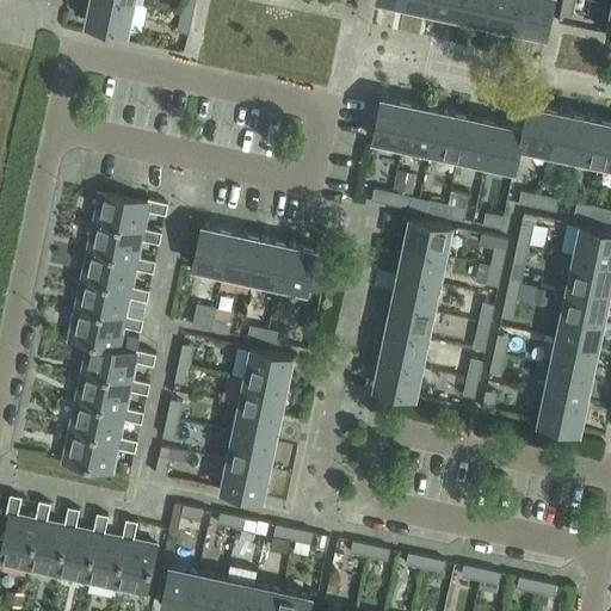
[(128,0),(90,0),(85,22),(127,30),(134,1),(128,0)]
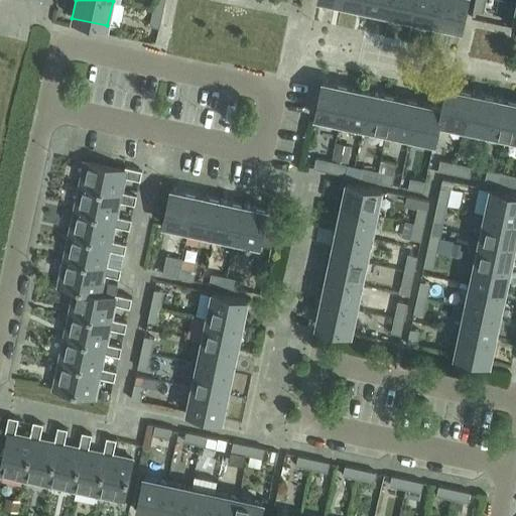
[(162,12),(164,0),(154,0),(152,10),(162,12)]
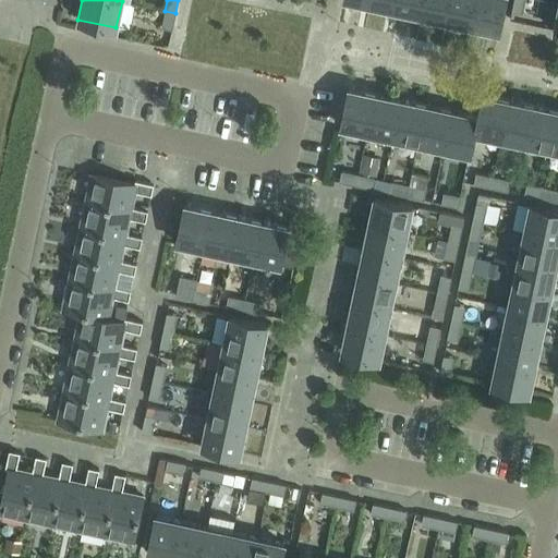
[(370,0),(370,4),(396,10),(397,0),(370,0)]
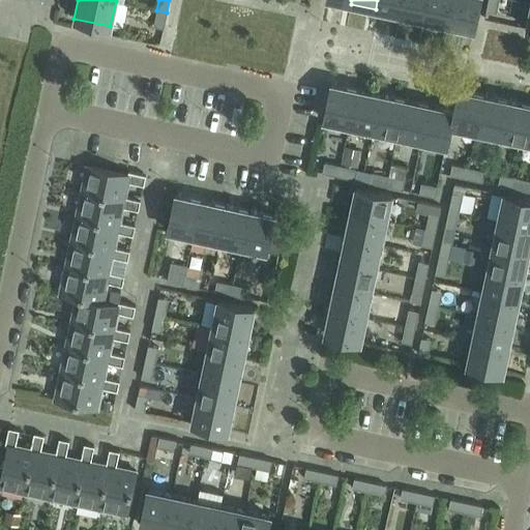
[(377,0),(376,9),(399,15),(402,0),(377,0)]
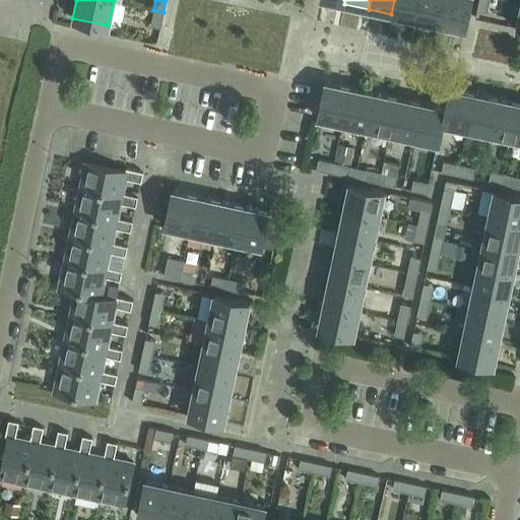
[(394,0),(391,14),(415,18),(418,0),(394,0)]
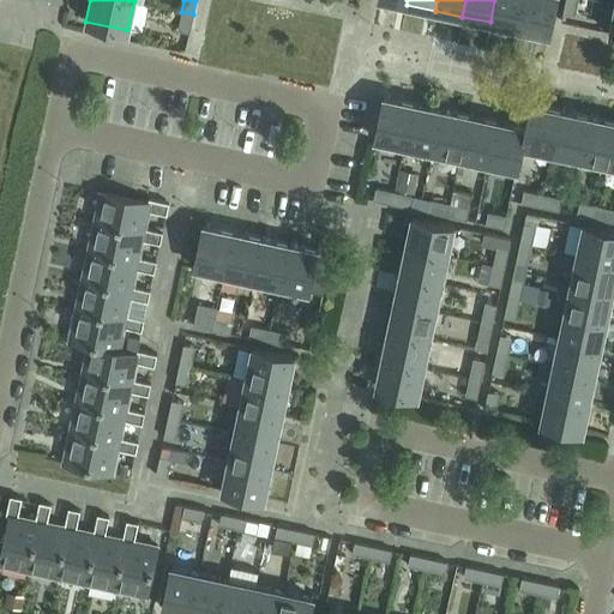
[(518,28),(524,0),(494,0),(491,22),(518,28)]
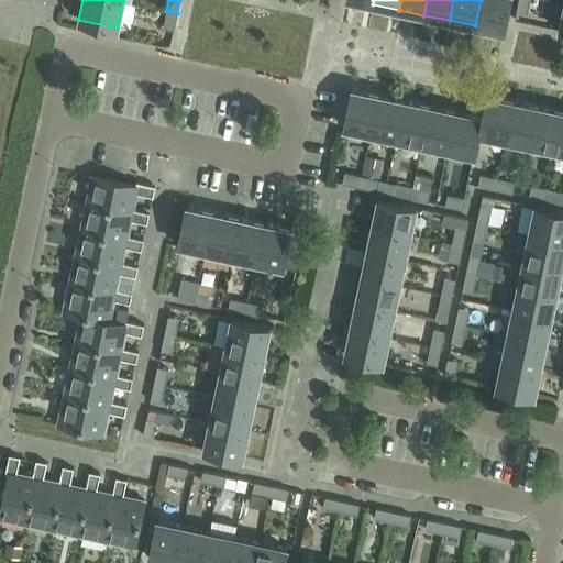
[(481,0),(475,25),(503,31),(508,0),(481,0)]
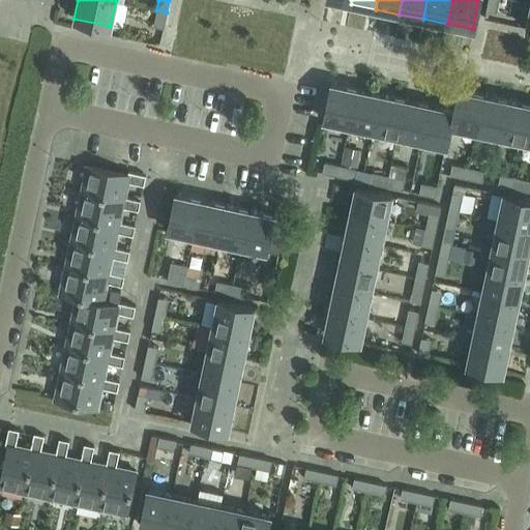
[(498,0),(488,0),(486,10),(496,12),(498,0)]
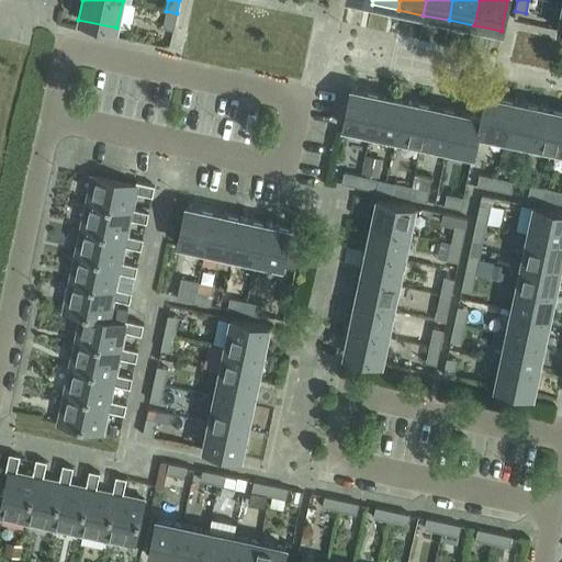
[(177,13),(166,11),(163,27),(173,30),(177,13)]
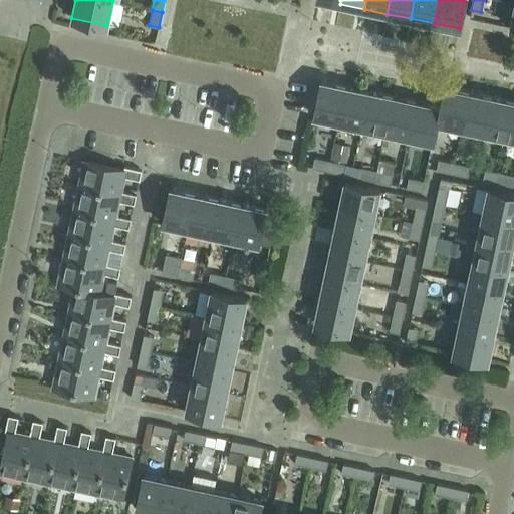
[(337,121),(345,86),(320,81),(313,116),(337,121)]
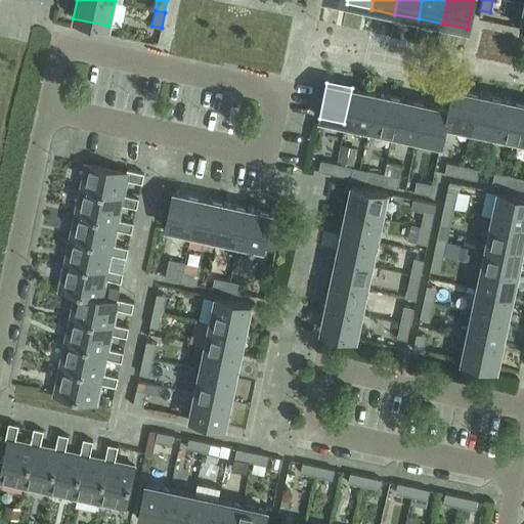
[(352,88),(344,124),(368,129),(376,93),(352,88)]
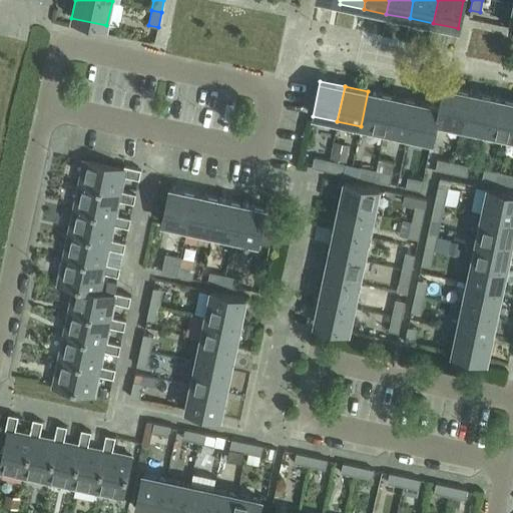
[(443,87),(439,106),(435,122),(461,127),(468,92),(443,87)]
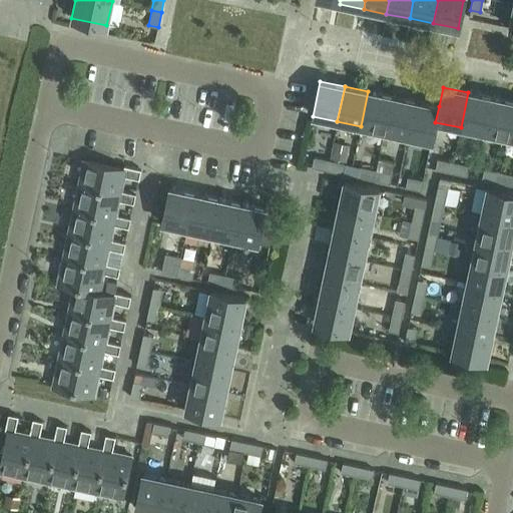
[(391,96),(368,91),(361,126),(384,131),(391,96)]
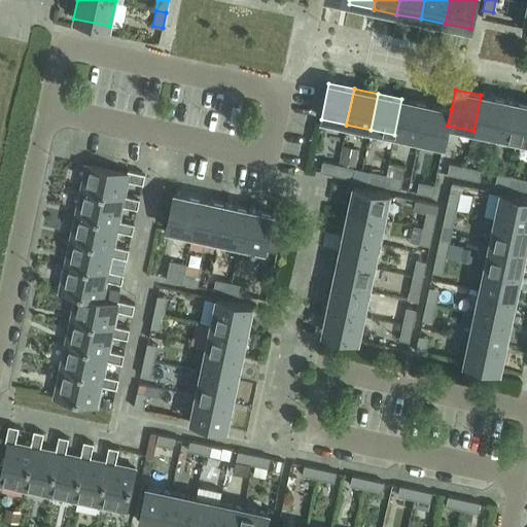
[(504,100),(481,95),(473,131),(496,136),(504,100)]
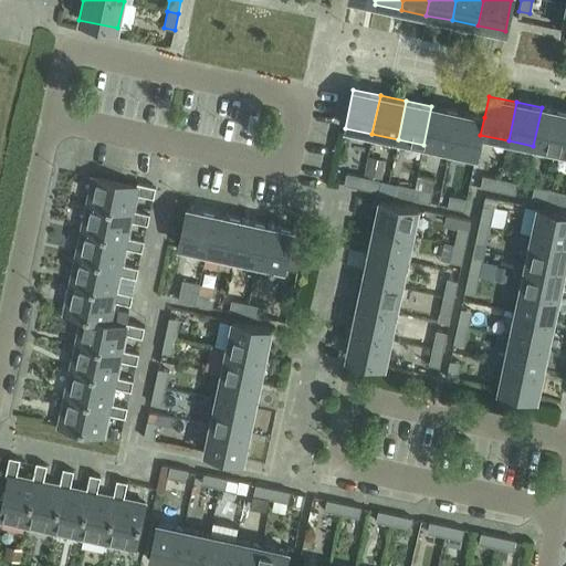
[(458,112),(431,106),(423,145),(449,150),(458,112)]
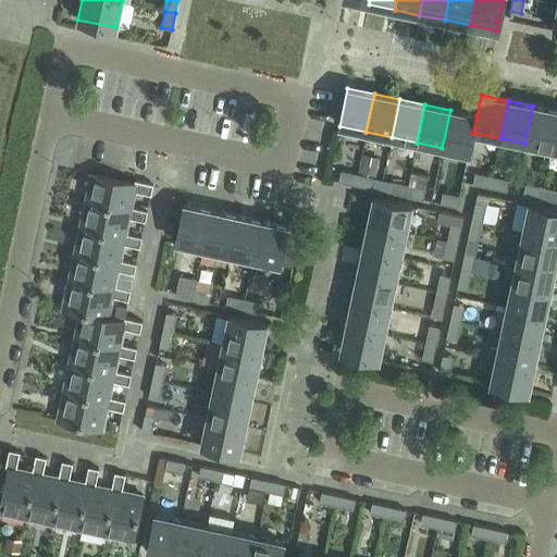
[(556,116),(556,110),(533,106),(524,144),(551,149),(556,116)]
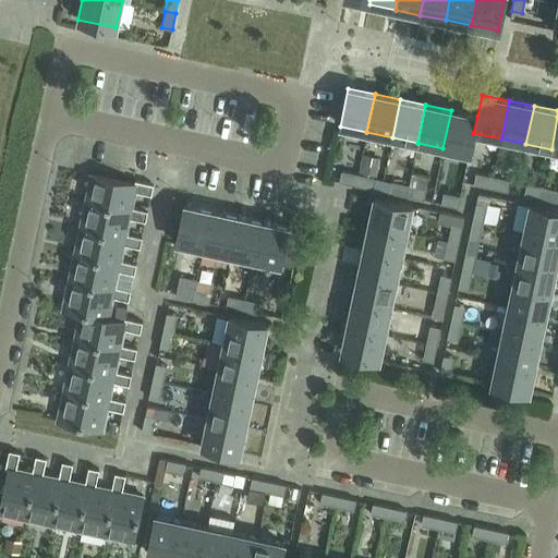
[(477,116),(451,110),(443,148),(469,154),(473,133),(477,116)]
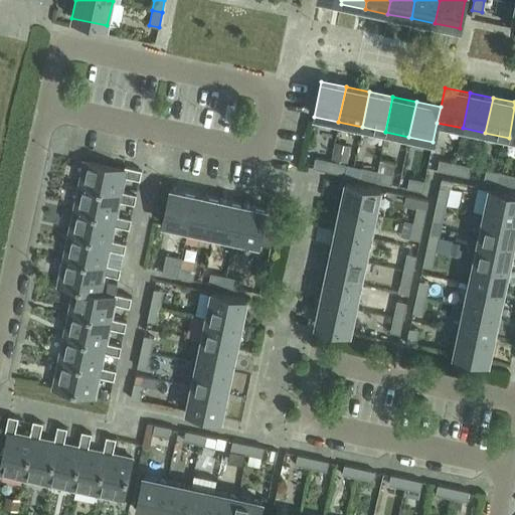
[(350,146),(335,143),(331,159),(347,162),(350,146)]
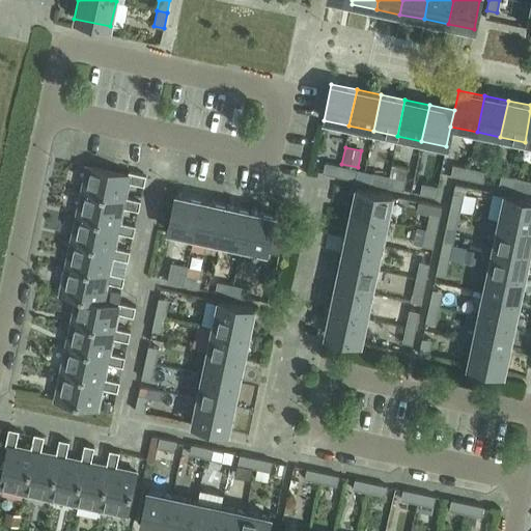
[(338,176),(340,166),(324,163),(322,173),(338,176)]
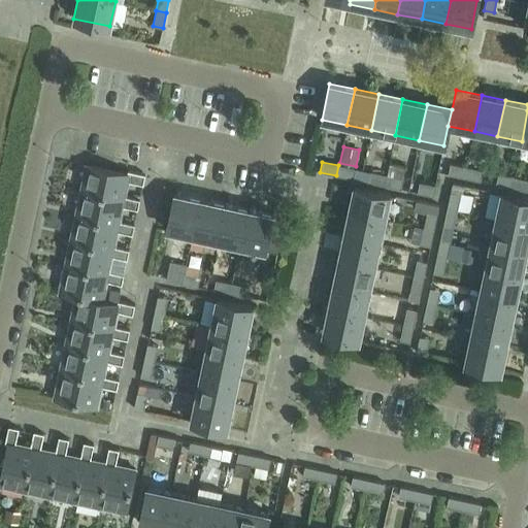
[(464,177),(466,167),(450,164),(448,174),(464,177)]
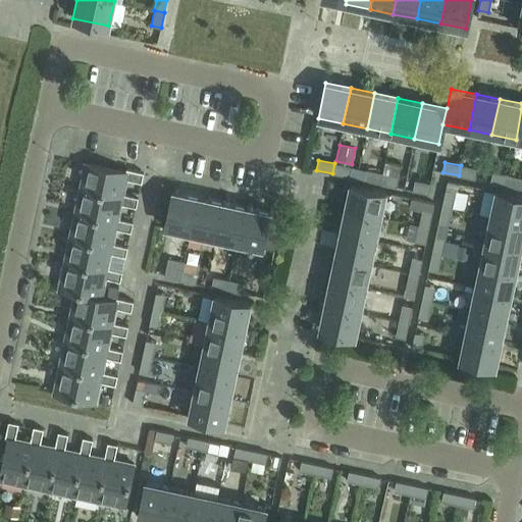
[(334,163),(332,173),(348,176),(350,166),(334,163)]
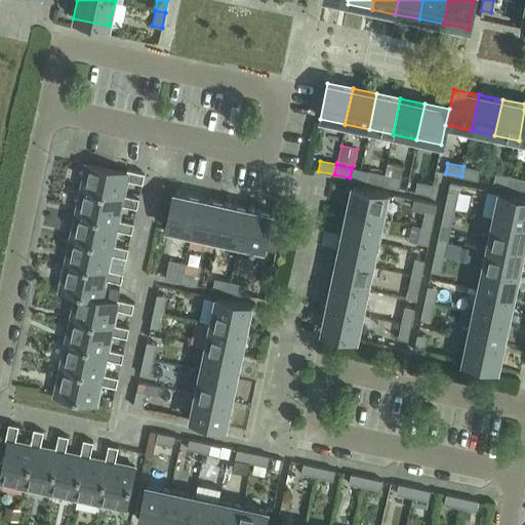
[(85,165),(80,191),(121,199),(122,195),(125,179),(142,184),(144,174),(127,170),(126,173),(85,165)]
